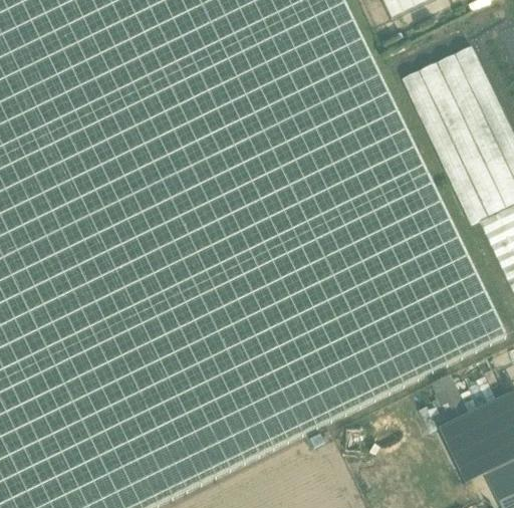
[(0,0),(0,507),(145,507),(505,333),(502,328),(342,0),(0,0)]
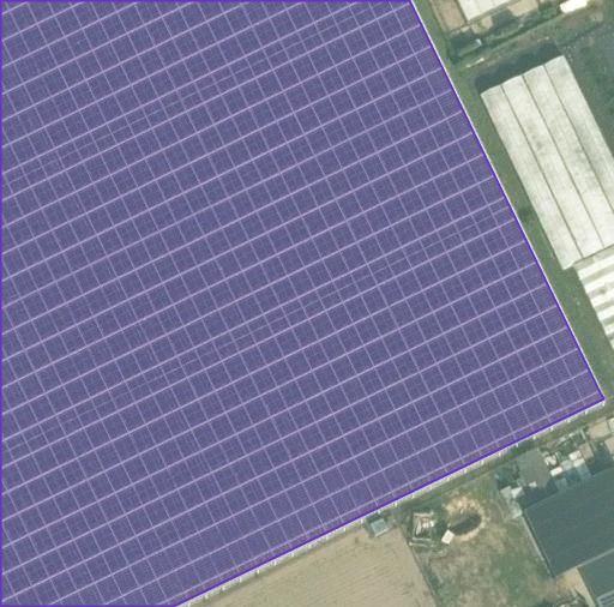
[(458,0),(469,20),(511,0),(458,0)]
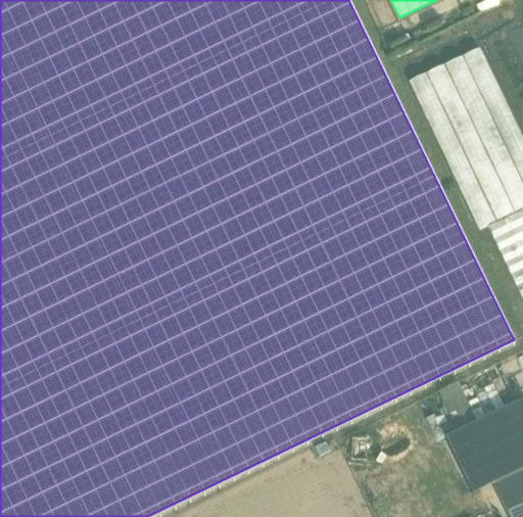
[(522,204),(522,136),(479,45),(408,79),(478,226),(522,204)]
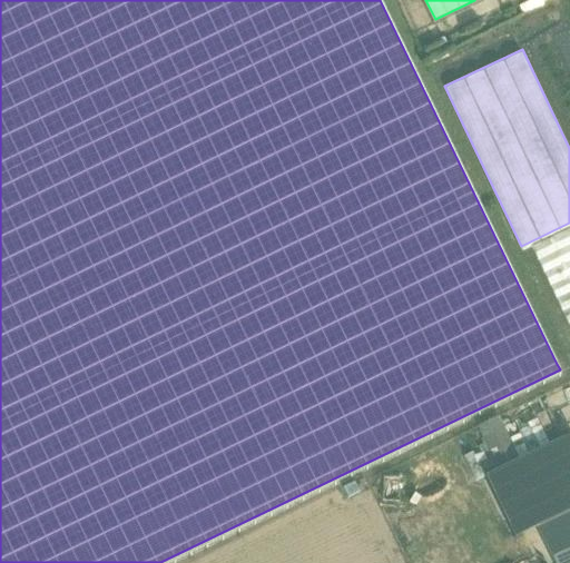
[(569,226),(532,244),(569,322),(569,226)]
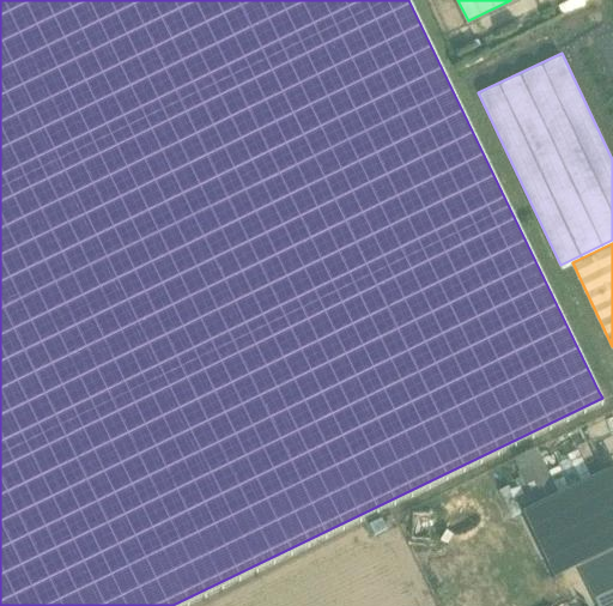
[(520,465),(538,502),(560,490),(544,454),(520,465)]
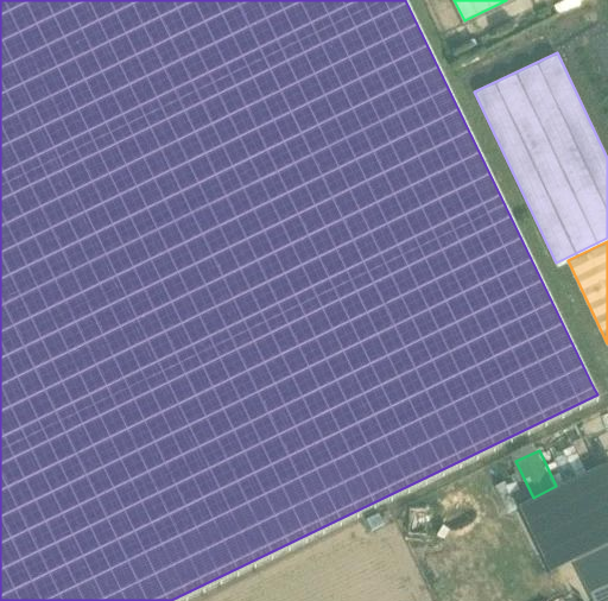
[(371,526),(384,520),(378,508),(366,514),(371,526)]
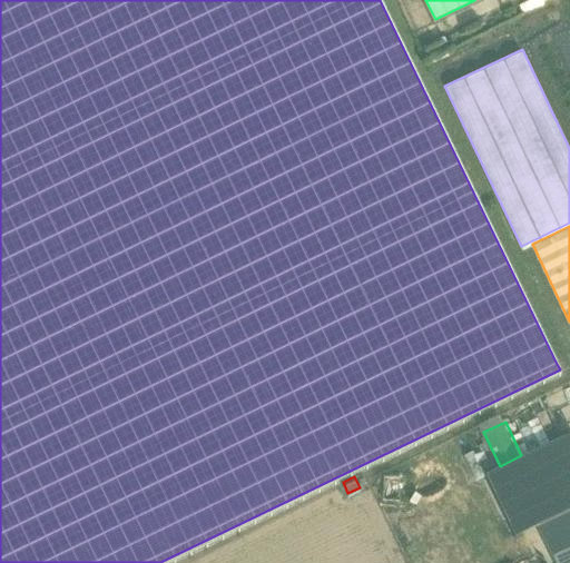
[(474,497),(491,535),(519,523),(502,485),(474,497)]
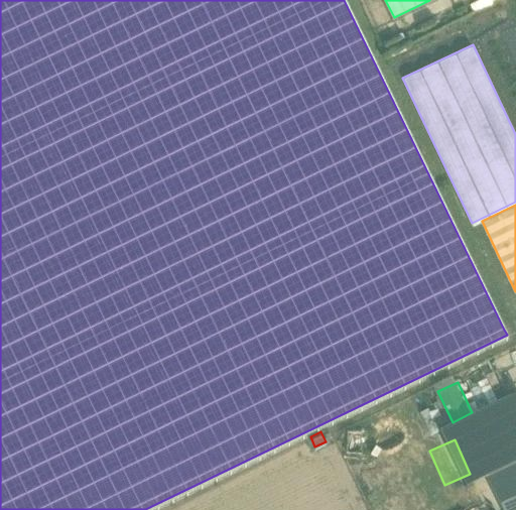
[(515,509),(515,462),(487,477),(503,509),(515,509)]
